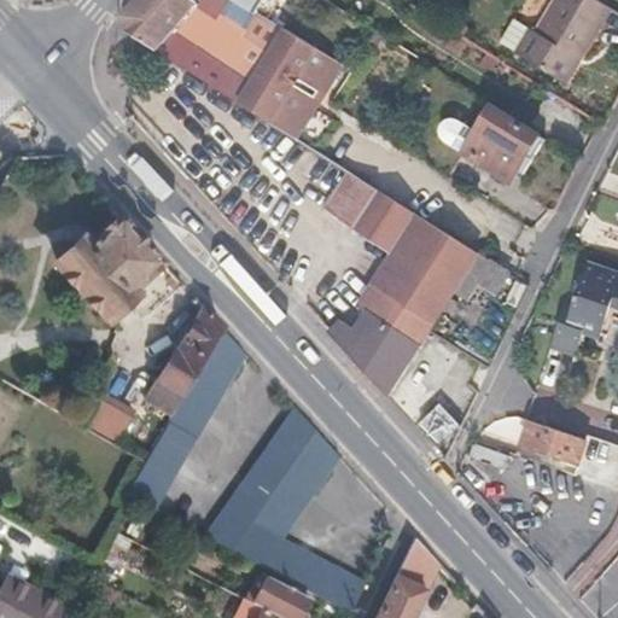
[(290,89),(292,83),(316,94),(326,92),(340,66),(281,31),(261,66),(213,38),(200,57),(194,53),(207,34),(184,19),(194,0),(134,0),(122,15),(127,30),(175,63),(298,141),(313,115),(310,101),(290,89)]
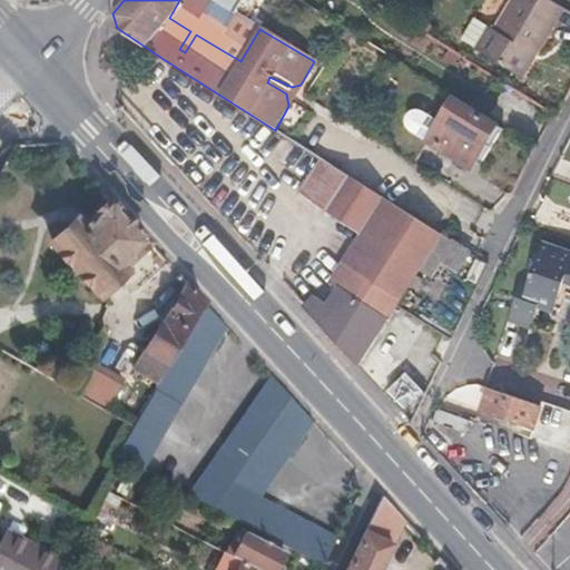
[(212,0),(234,13),(241,0),(212,0)]
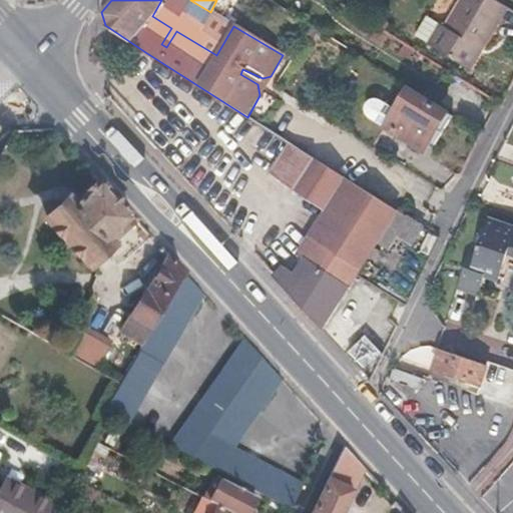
[(472,72),(500,23),(496,21),(501,11),(504,10),(488,0),(462,0),(445,31),(438,27),(427,45),(467,69),(472,72)]
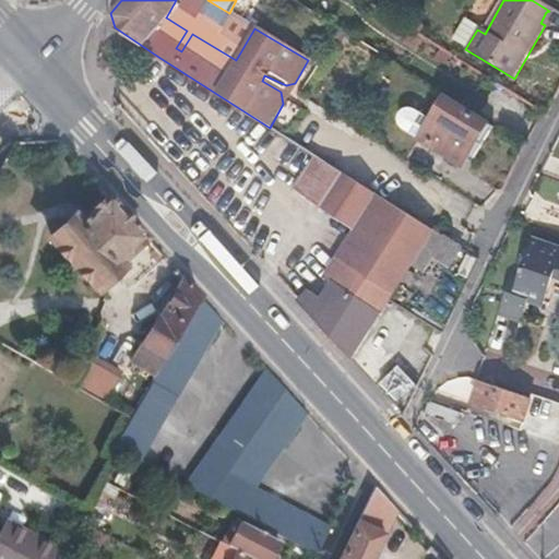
[(399,128),(419,140),(419,141),(461,167),(485,126),(443,99),(430,121),(409,110),(404,110),(400,111),(397,114),(396,121),(399,128)]
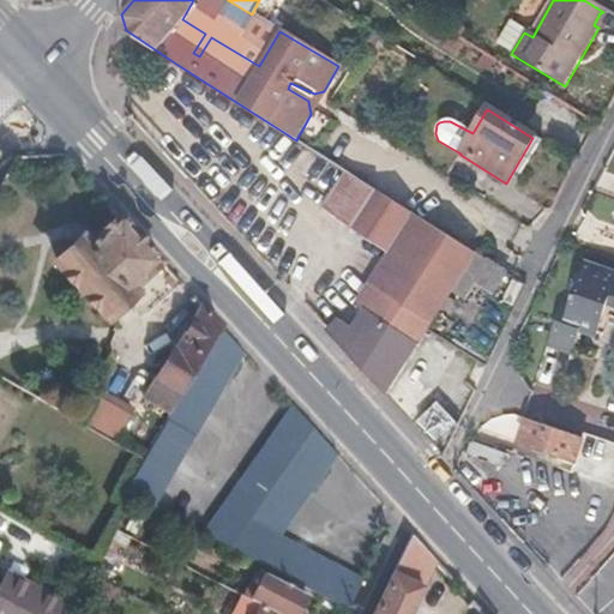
[(506,277),(347,174),(323,209),(391,253),(344,324),(339,319),(327,331),(384,395),(409,357),(427,329),(464,275),(495,294),(506,277)]
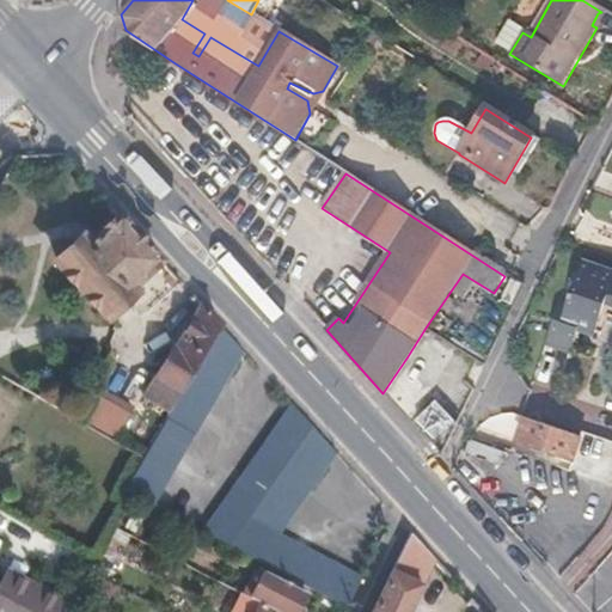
[(126,289),(158,261),(116,215),(95,236),(84,244),(79,238),(54,262),(102,314),(127,292),(126,289)]
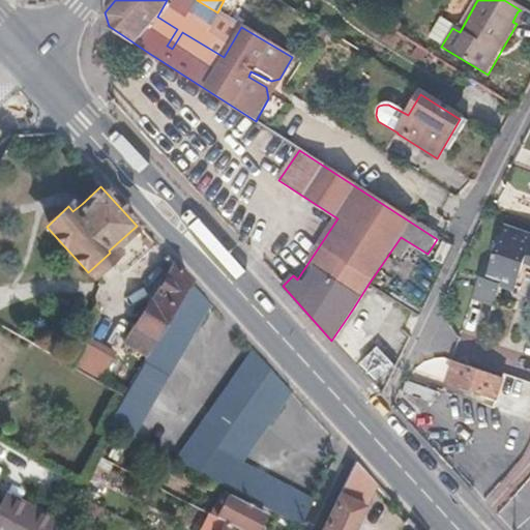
[(529,275),(529,237),(504,229),(493,257),(487,256),(471,295),(494,304),(502,285),(518,290),(524,274),(529,275)]
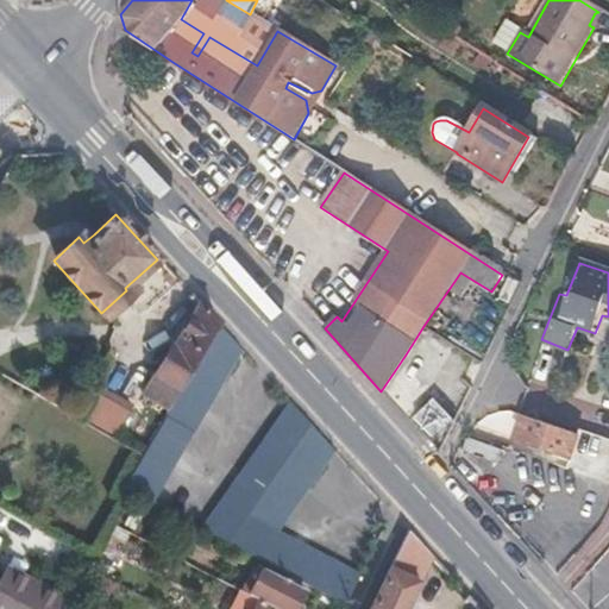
[(177,399),(219,327),(201,308),(176,352),(170,350),(151,384),(177,399)]
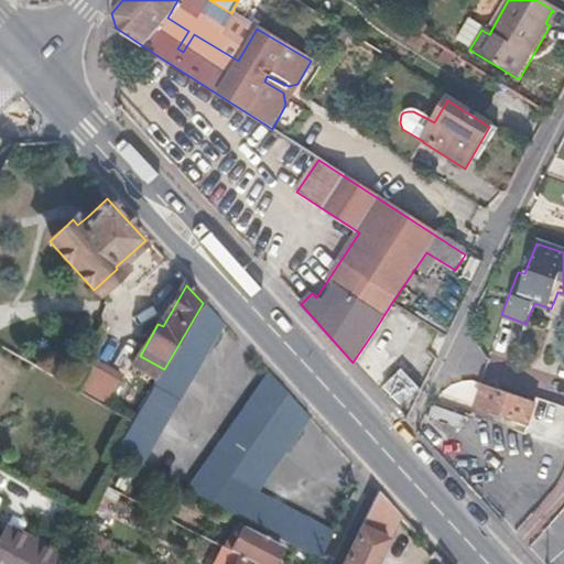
[(126,462),(129,457),(142,465),(221,324),(203,303),(164,369),(116,456),(126,462)]
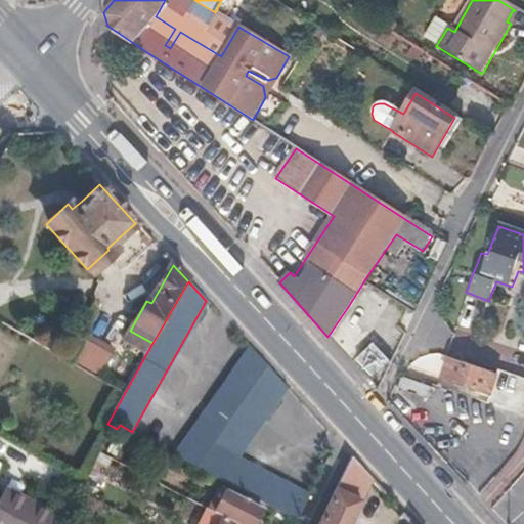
[(98,375),(114,347),(87,333),(73,360),(98,375)]
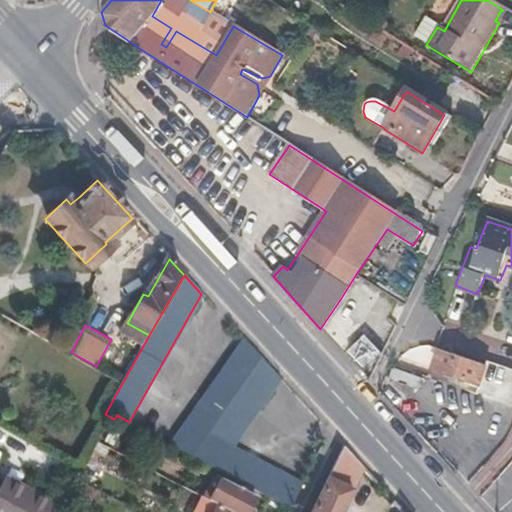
[(439,346),(469,355),(475,335),(445,326),(439,346)]
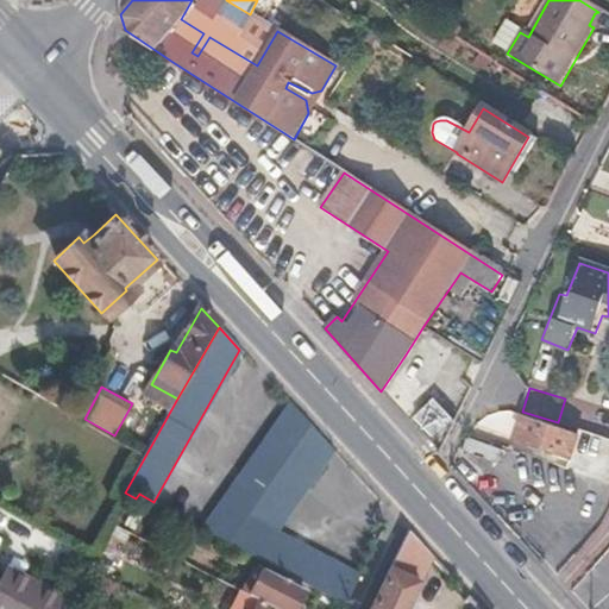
[(295,503),(331,452),(287,402),(200,528),(340,608),(356,573),(272,528),(292,501),(295,503)]
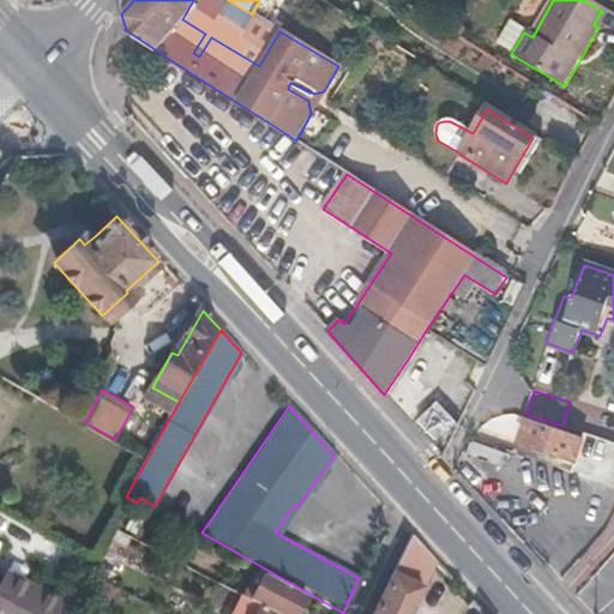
[(459,468),(561,576),(605,528),(613,505),(613,443),(584,433),(581,439),(525,420),(513,414),(493,419),(477,431),(469,445),(459,468)]
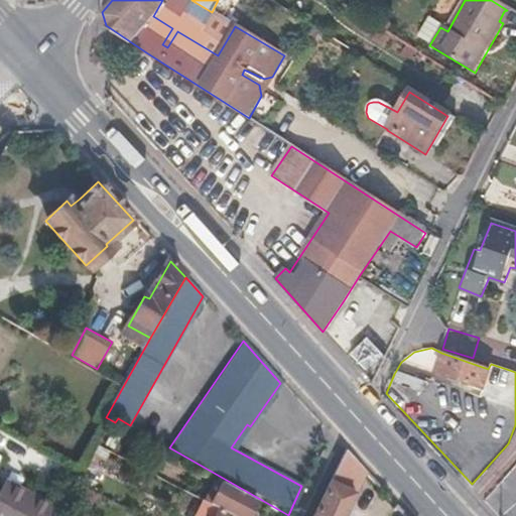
[(118,452),(125,438),(112,432),(106,444),(118,452)]
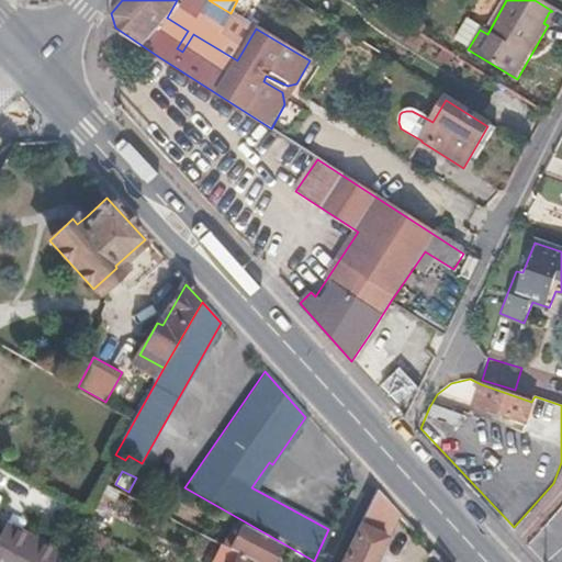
[(368,561),(394,512),(374,491),(338,561),(368,561)]
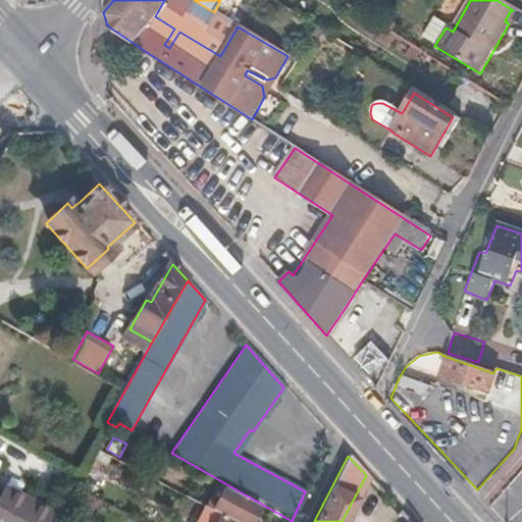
[(0,521),(49,521),(55,514),(5,487),(0,497),(0,521)]
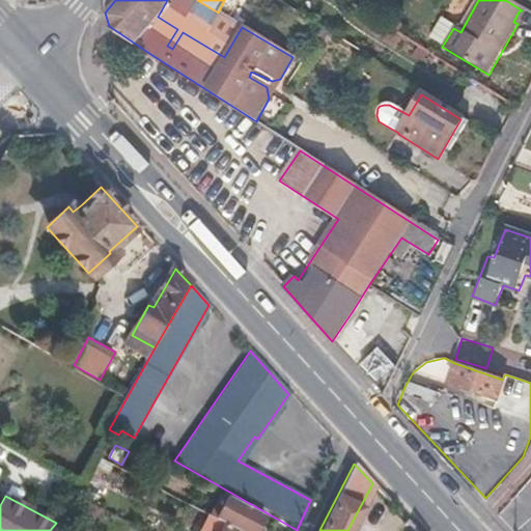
[(251,530),(258,519),(220,498),(212,514),(225,523),(239,530),(251,530)]
